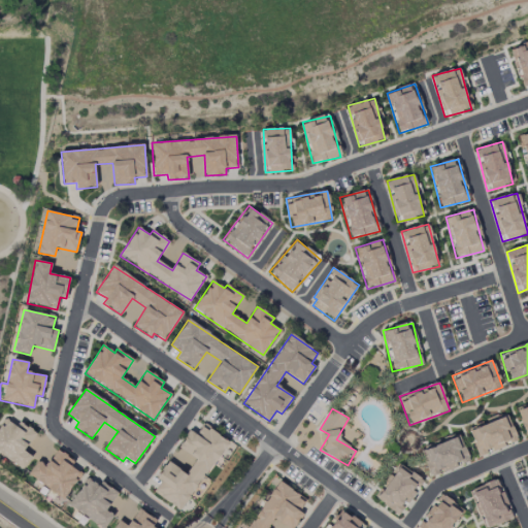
[(36,433),(20,422),(17,426),(5,419),(0,426),(0,454),(24,469),(32,456),(25,452),(36,433)]
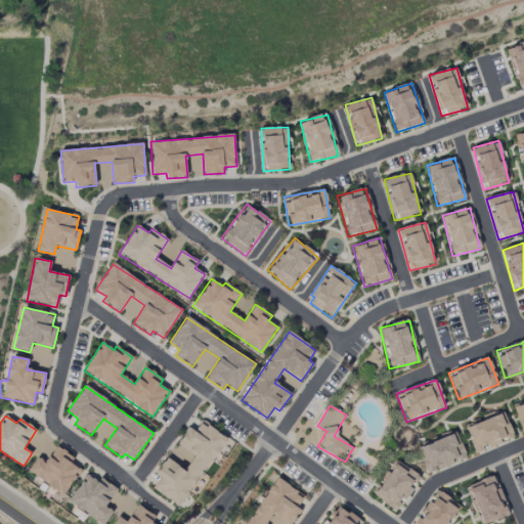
[(153,489),(181,507),(225,436),(201,421),(194,431),(188,427),(169,457),(167,456),(156,475),(160,477),(153,489)]
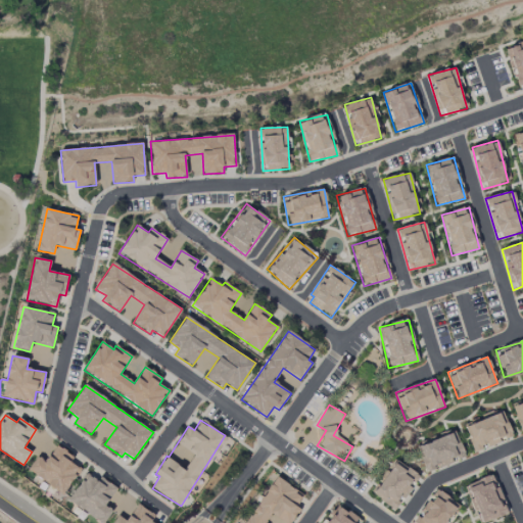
[(465,460),(457,431),(416,441),(424,470),(465,460)]
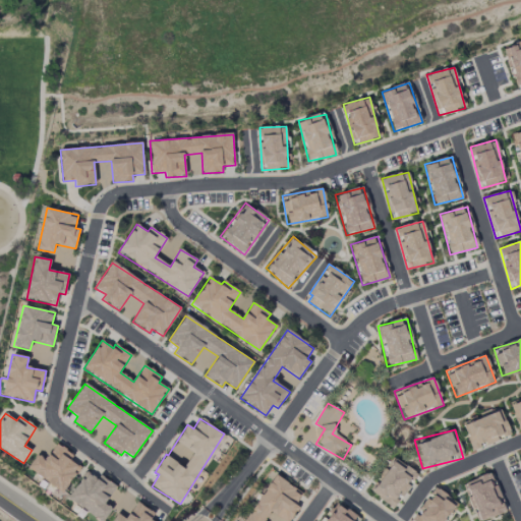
[(27,468),(62,493),(80,468),(70,460),(73,455),(57,444),(45,460),(38,455),(27,468)]
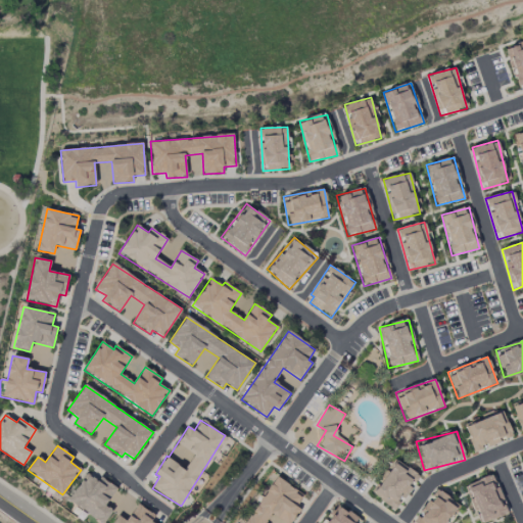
[(419,475),(394,460),(372,495),(397,511),(419,475)]
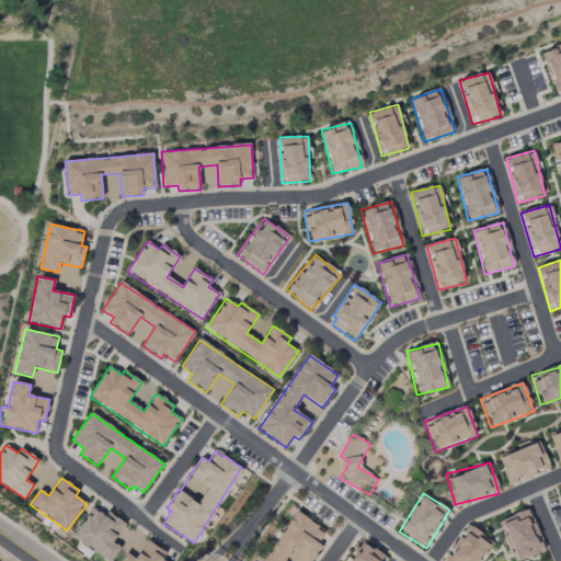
[(112,560),(121,548),(113,542),(126,524),(107,512),(105,515),(92,507),(72,537),(109,560),(112,560)]
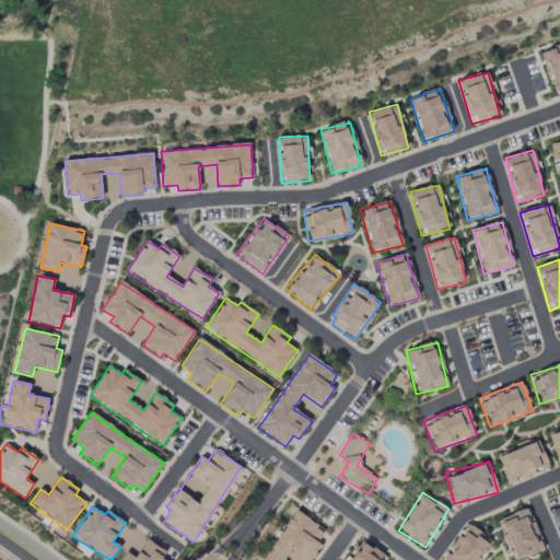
[(513,559),(516,559),(544,550),(528,509),(498,520),(513,559)]
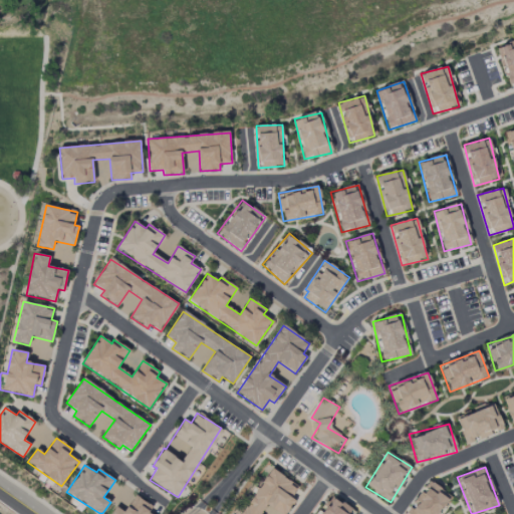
[(280,513),(285,513),(294,500),(291,498),(298,486),(270,468),(241,513),(260,513),(266,505),(280,513)]
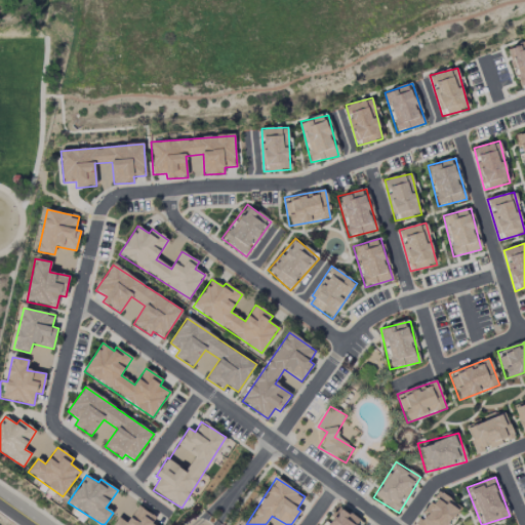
[(415,524),(447,524),(459,505),(436,491),(415,524)]
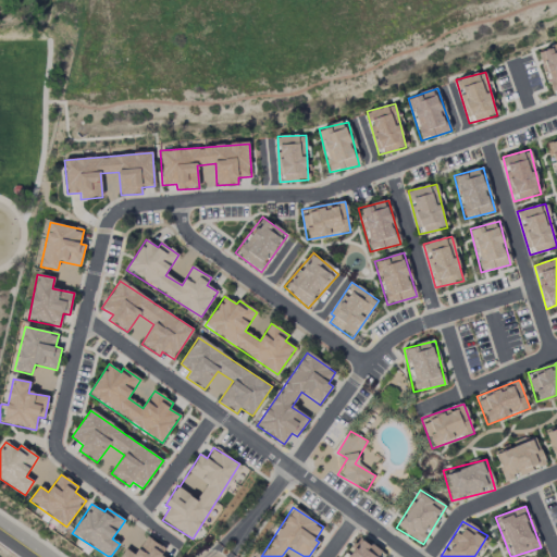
[(120,556),(163,556),(161,555),(165,549),(147,536),(134,555),(126,549),(120,556)]
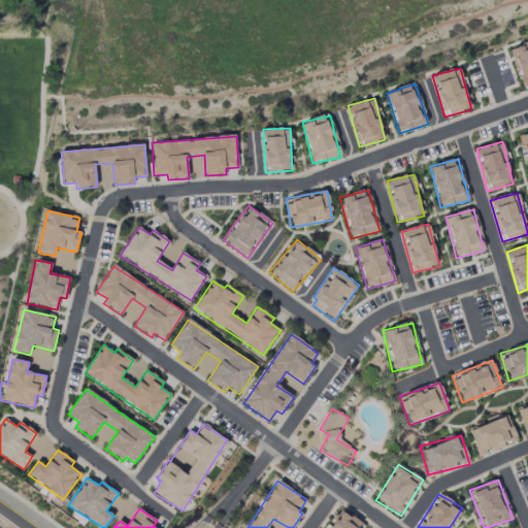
[(328,527),(364,527),(365,526),(341,509),(328,527)]
